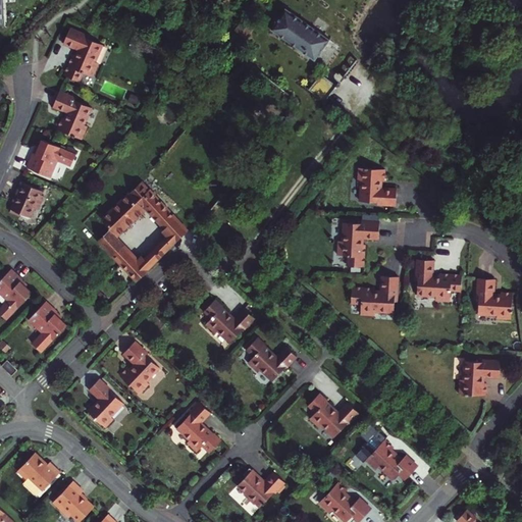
[(327,39),(285,6),(269,27),(312,59),(327,39)]
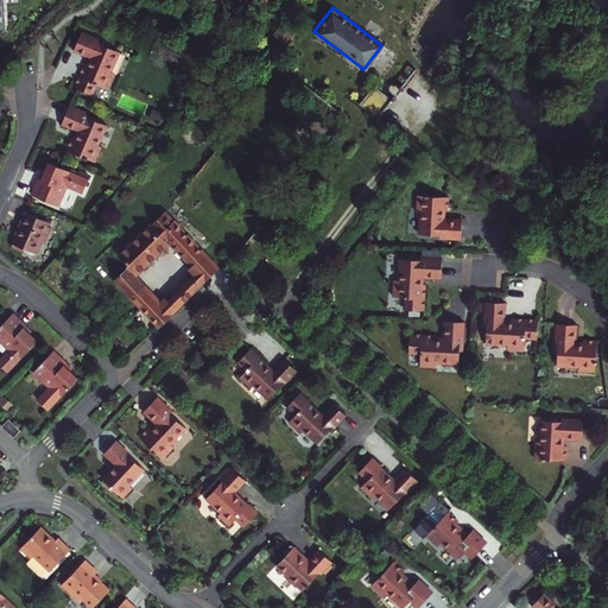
[(289,42),(295,31),(279,24),(273,35),(289,42)]
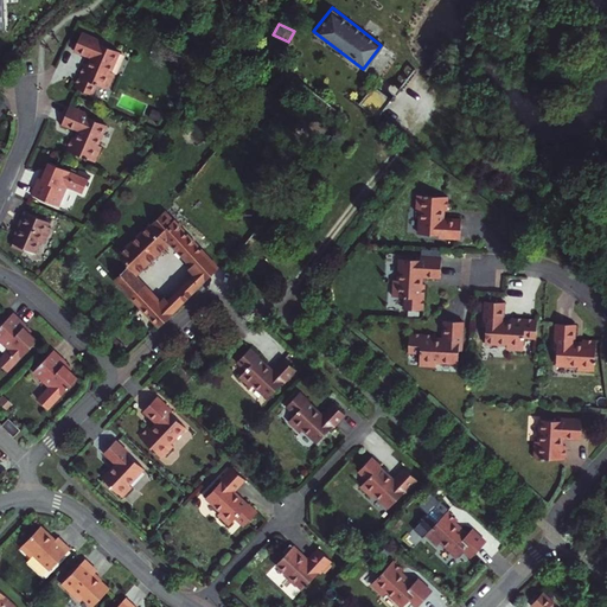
[(453,37),(470,51),(478,40),(472,34),(462,26),(453,37)]
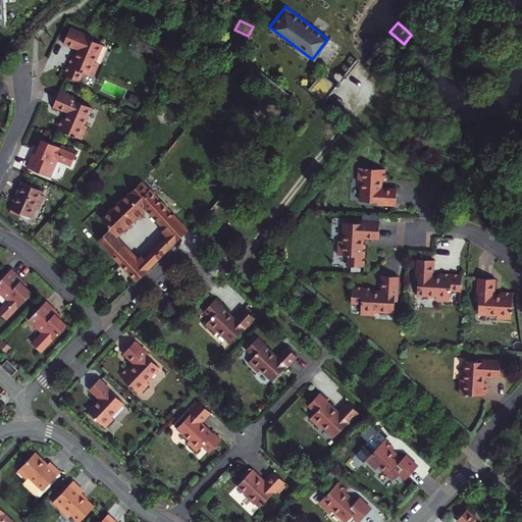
[(88,35),(70,27),(62,45),(75,50),(73,55),(70,54),(61,73),(77,81),(83,71),(94,76),(99,63),(97,62),(104,45),(87,38),(88,35)]
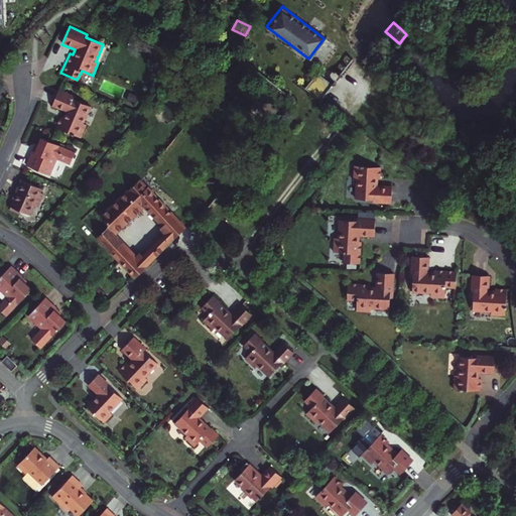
[(415,57),(419,52),(416,50),(420,45),(414,39),(406,49),(415,57)]
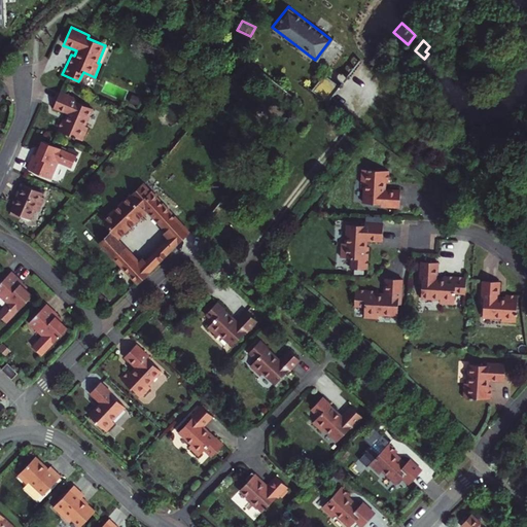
[(77,98),(61,91),(53,109),(66,115),(64,119),(62,118),(57,131),(82,142),(89,129),(84,127),(92,108),(75,102),(77,98)]
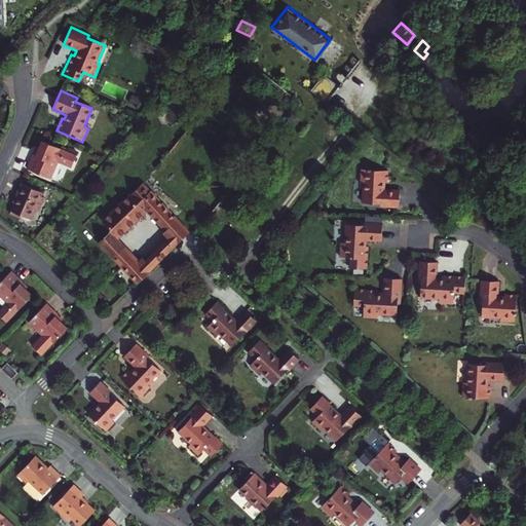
[(312,115),(305,109),(300,116),(306,122),(312,115)]
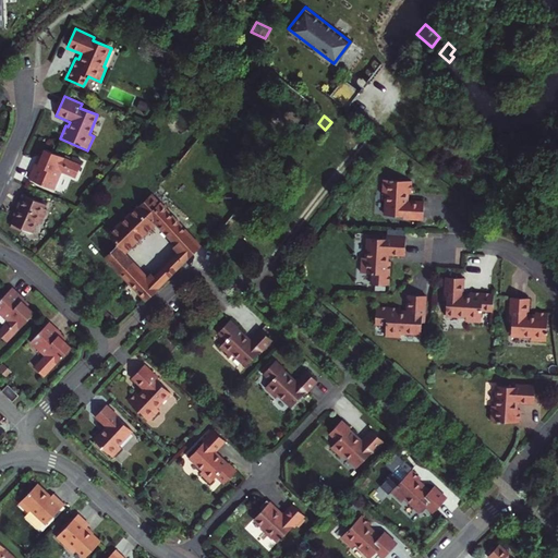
[(28,179),(53,190),(61,172),(75,179),(82,165),(67,158),(65,159),(45,150),(41,158),(38,157),(28,179)]
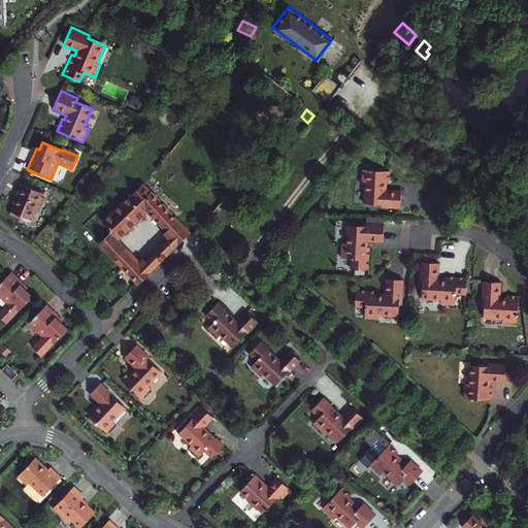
[(394,185),(394,172),(366,171),(365,185),(368,185),(367,204),(385,205),(385,207),(400,208),(401,190),(391,190),(391,185),(394,185)]
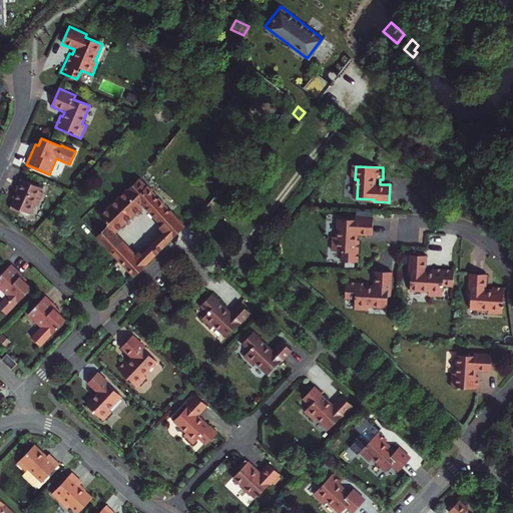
[(38,205),(44,188),(20,177),(12,196),(13,196),(10,203),(31,212),(35,203),(38,205)]
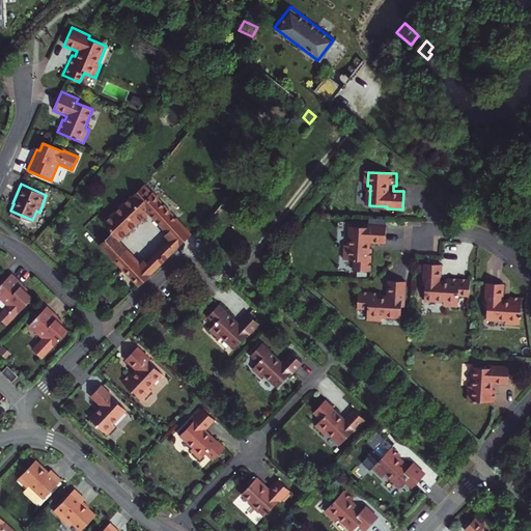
[(138,187),(100,224),(113,238),(140,211),(133,203),(135,201),(169,235),(138,266),(108,235),(98,247),(134,283),(184,233),(138,187)]
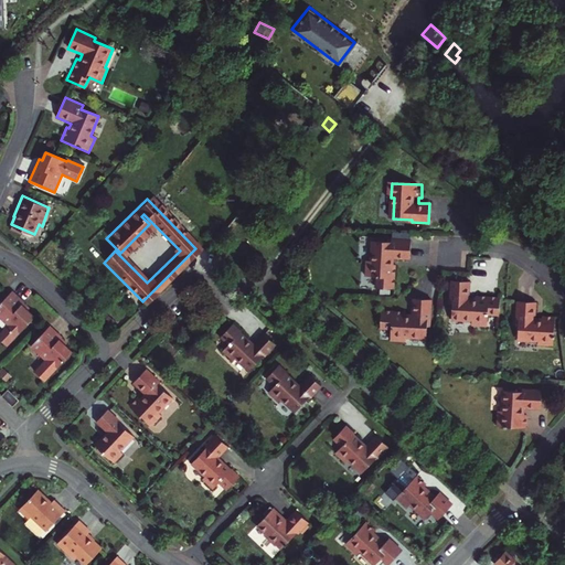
[(343,237),(339,234),(333,241),(338,244),(343,237)]
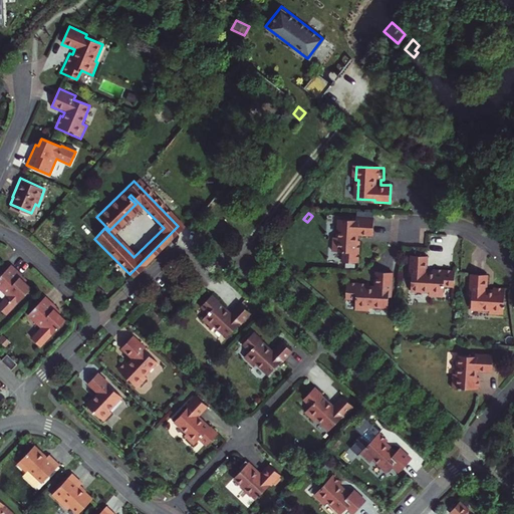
[(372,234),(373,217),(355,216),(355,219),(337,218),(336,236),(334,236),(333,250),(343,250),(342,260),(359,261),(361,239),(359,239),(359,233),(372,234)]
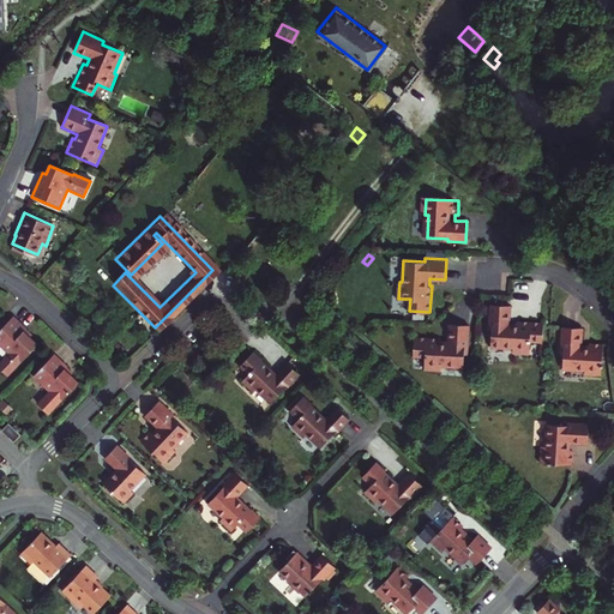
[(510,306),(489,305),(488,326),(491,326),(489,348),(511,349),(511,351),(528,353),(528,341),(540,342),(542,321),(515,319),(515,321),(509,321),(510,306)]
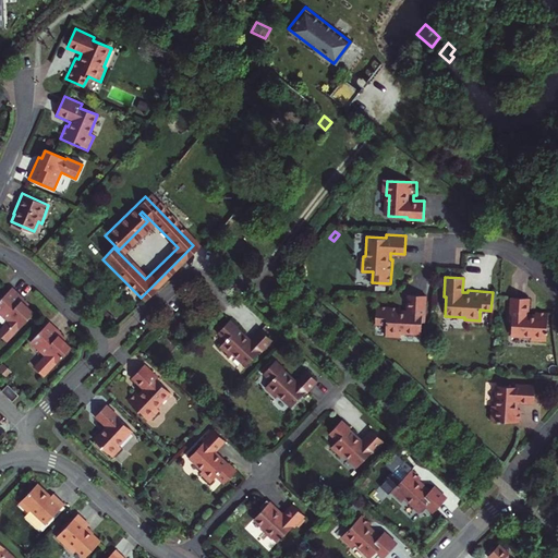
[(10,290),(0,301),(0,318),(4,323),(0,327),(0,340),(4,344),(16,332),(15,331),(31,315),(24,308),(27,306),(10,290)]
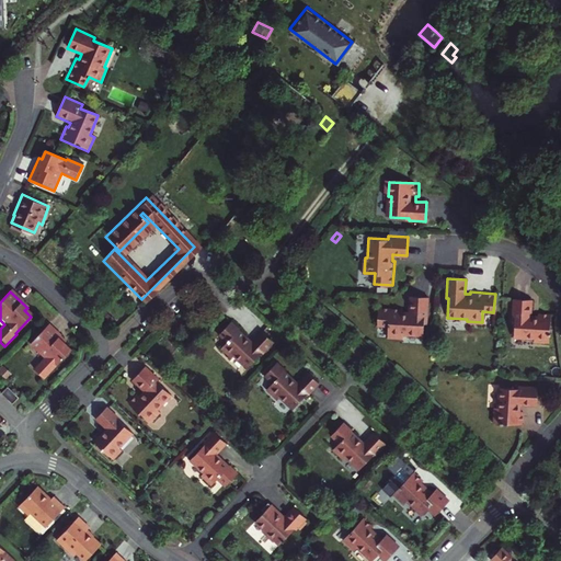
[(430,296),(411,296),(410,311),(404,311),(405,309),(380,308),(379,325),(390,327),(390,335),(405,336),(405,333),(424,334),(425,316),(428,316),(430,296)]
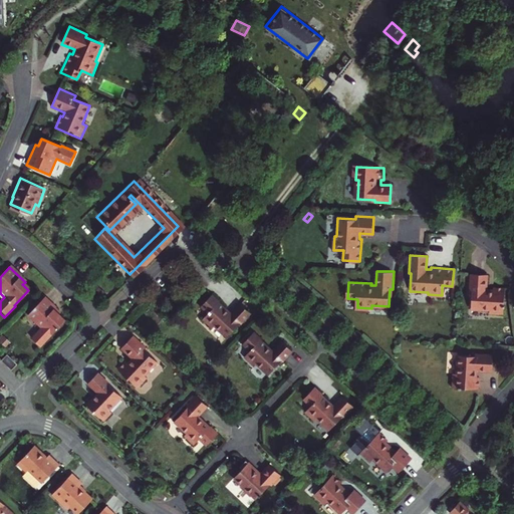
[(486,286),(487,272),(470,271),(469,289),(471,289),(470,307),(488,308),(487,310),(501,311),(503,285),(491,284),(491,286),(486,286)]
